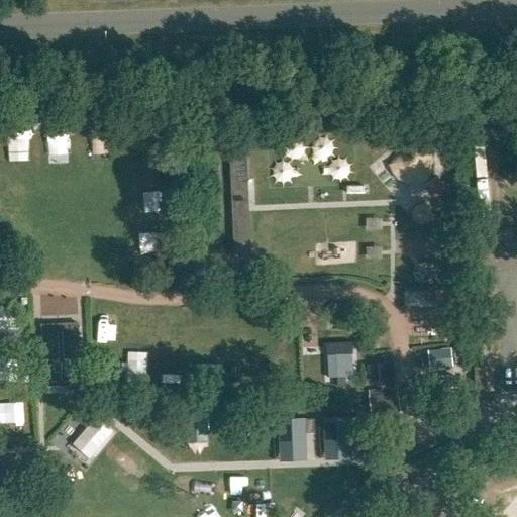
[(246,161),(230,162),(234,260),(245,260),(242,191),(248,191),(246,161)]
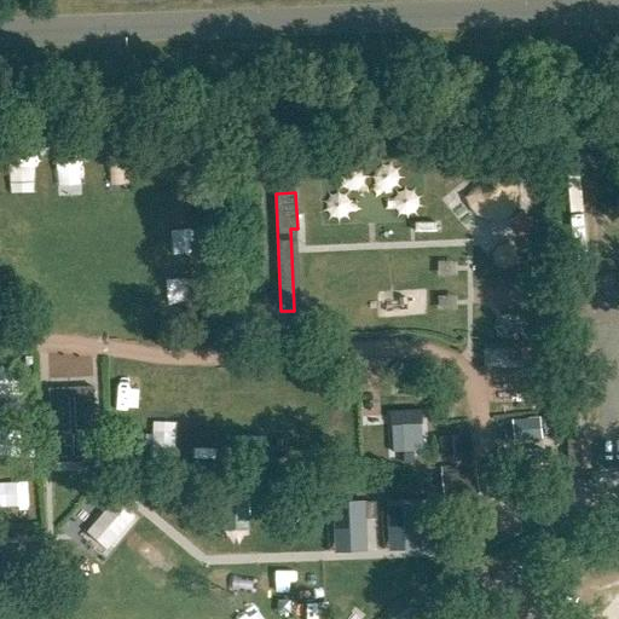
[(47,464),(92,463),(90,389),(45,391),(47,464)]
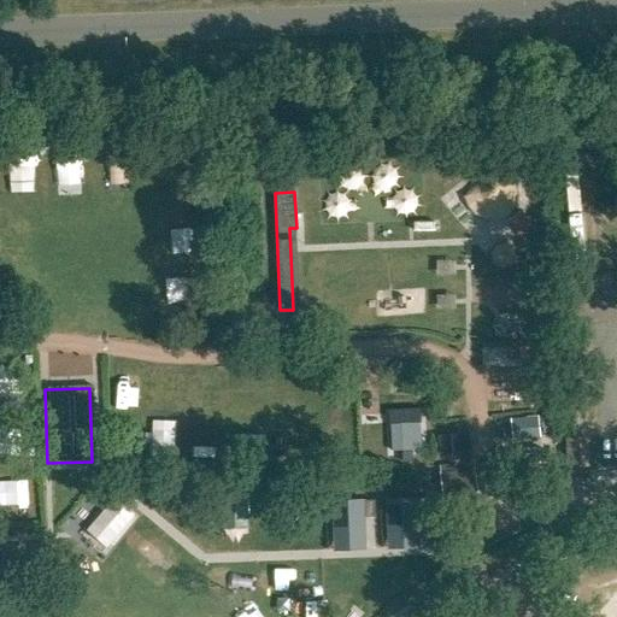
[(539,417),(511,421),(513,441),(541,438),(539,417)]
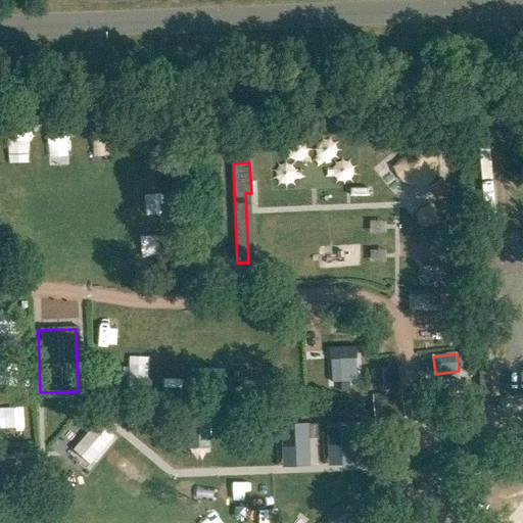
[(482,405),(491,403),(490,372),(481,373),(482,405)]
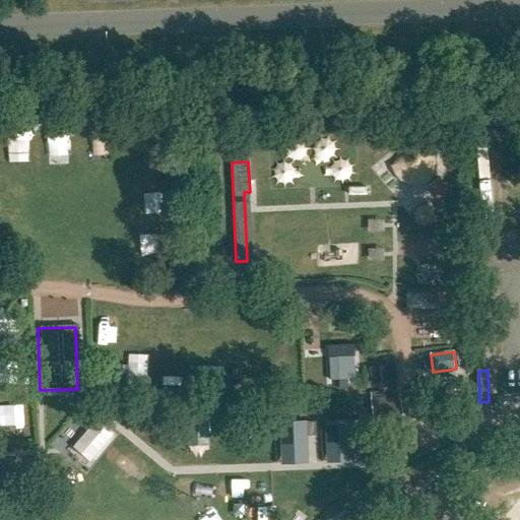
[(372,399),(371,399),(374,420),(402,416),(400,395),(384,397),(383,391),(371,393),(372,399)]
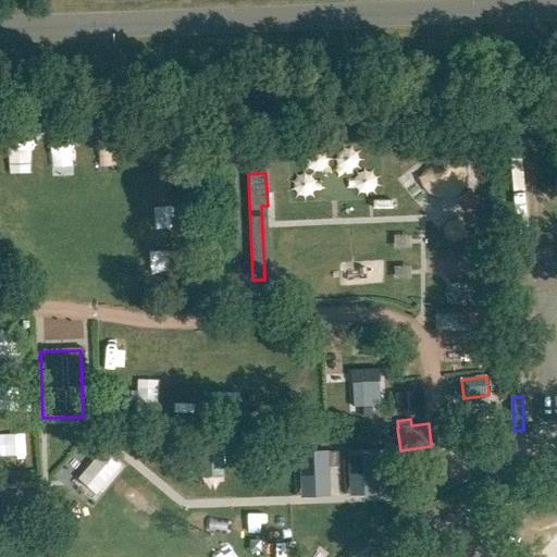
[(385,450),(350,453),(351,487),(378,486),(376,465),(385,465),(385,450)]
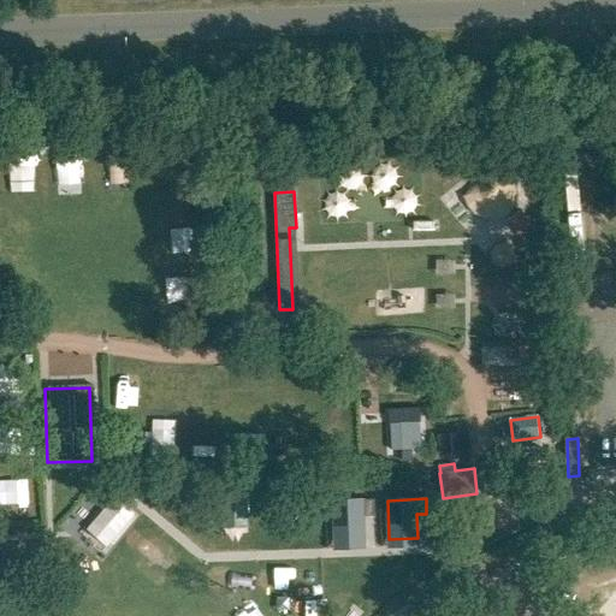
[(372,501),(333,502),(335,540),(363,540),(362,515),(373,515),(372,501)]
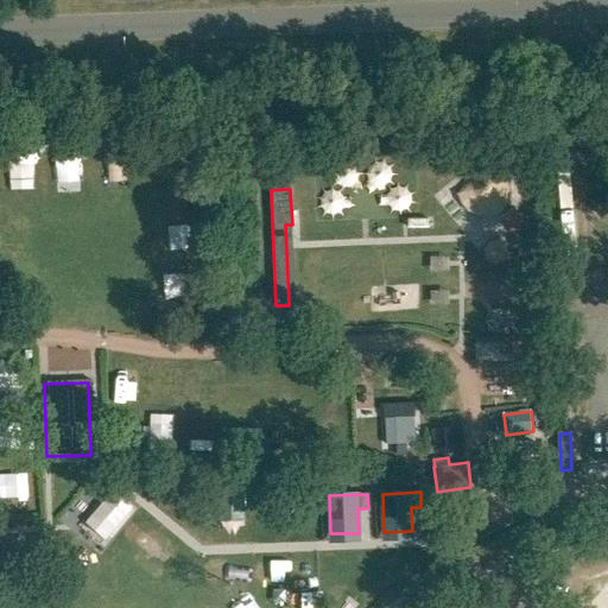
[(111,496),(82,525),(100,543),(128,514),(111,496)]
